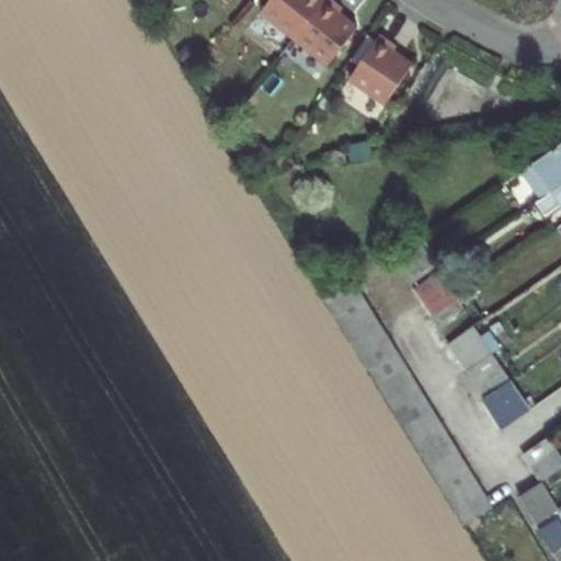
[(270,0),(261,13),(294,39),(325,0),(270,0)]
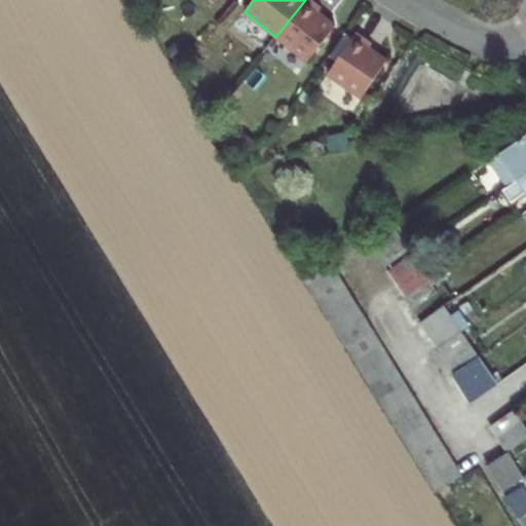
[(310,0),(305,0),(275,37),(307,63),(335,28),(317,13),(322,8),(310,0)]
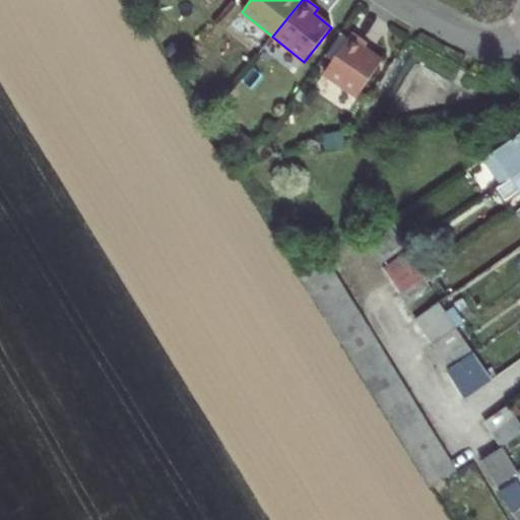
[(368,43),(351,31),(323,73),(358,96),(382,59),(369,51),(364,48),(368,43)]
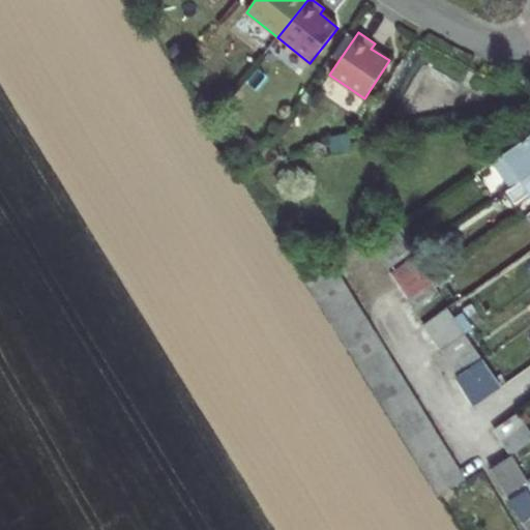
[(529,136),(493,163),(511,188),(529,175),(529,136)]
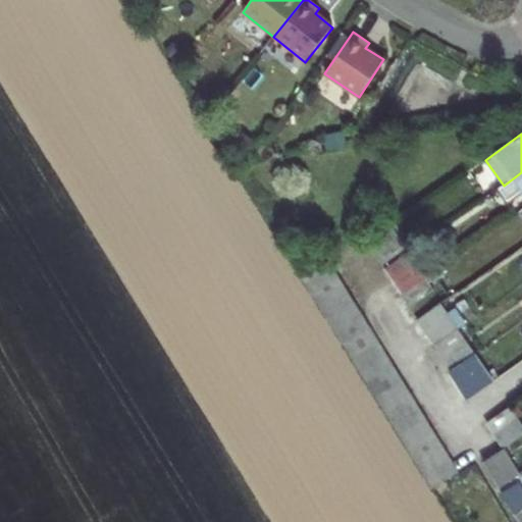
[(521,172),(504,186),(499,190),(517,214),(521,210),(521,172)]
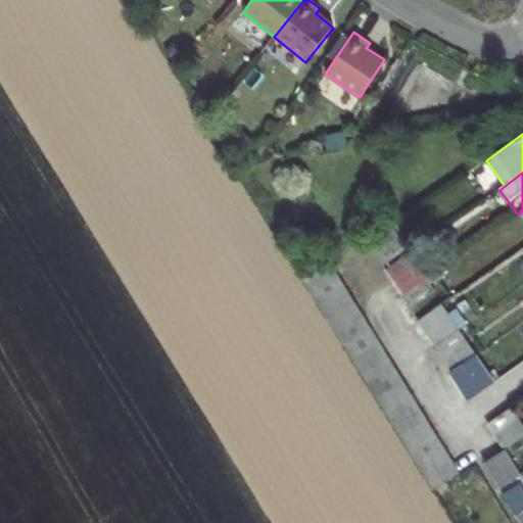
[(391,226),(368,242),(384,265),(408,248),(391,226)]
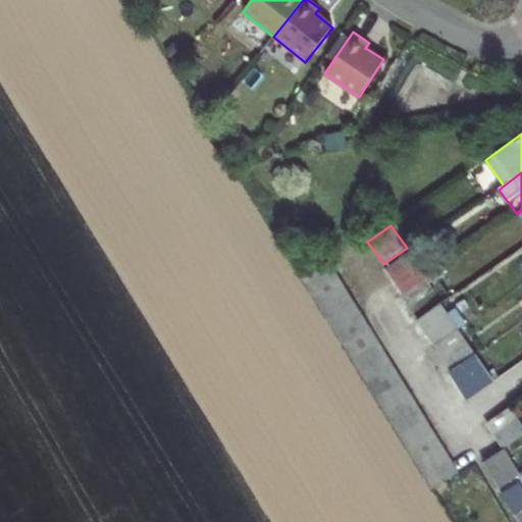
[(408,252),(385,269),(402,295),(425,277),(408,252)]
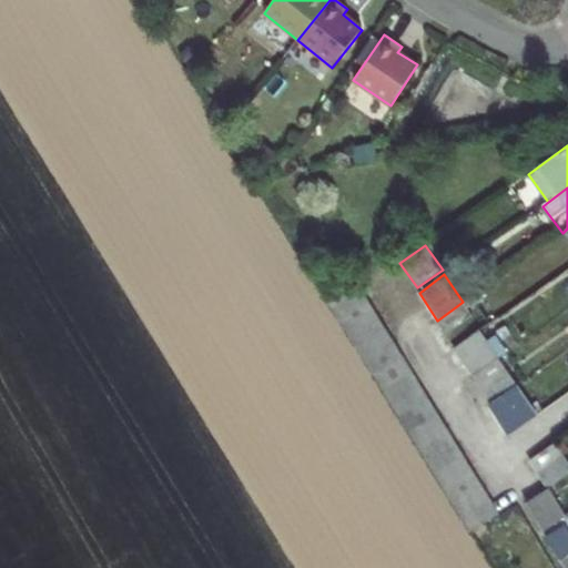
[(330,304),(338,318),(367,301),(358,286),(330,304)]
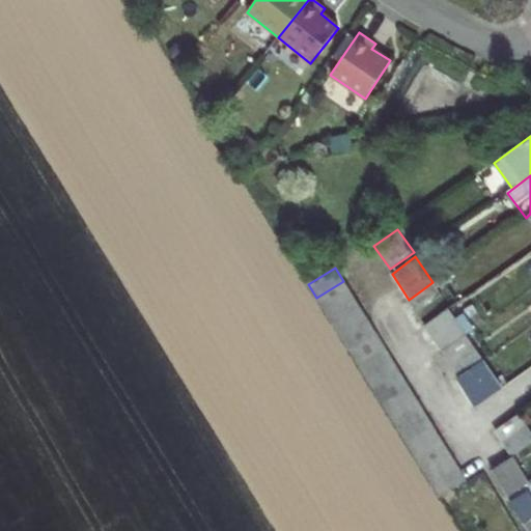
[(316,298),(325,311),(352,295),(343,281),(316,298)]
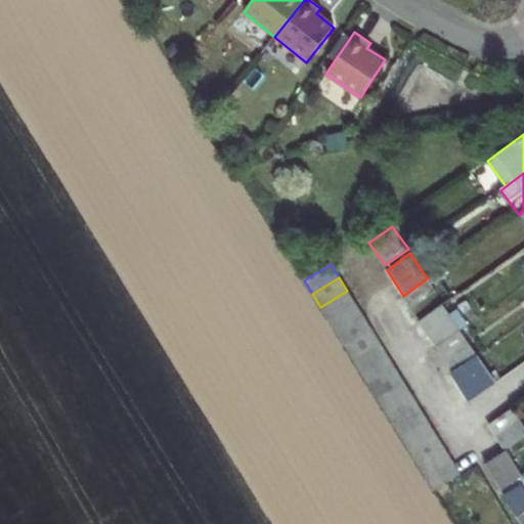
[(427,279),(403,297),(411,308),(435,291),(427,279)]
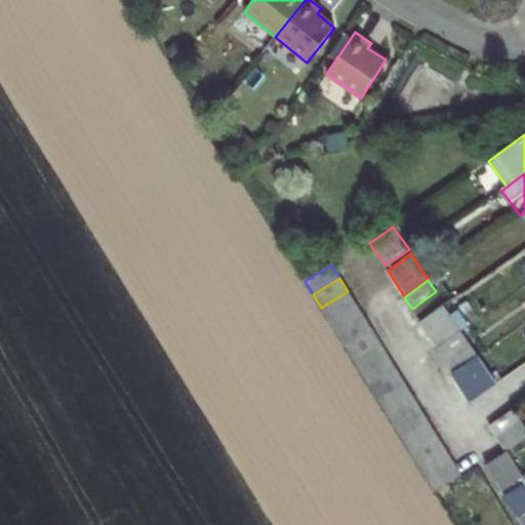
[(321,308),(329,321),(356,304),(348,291),(321,308)]
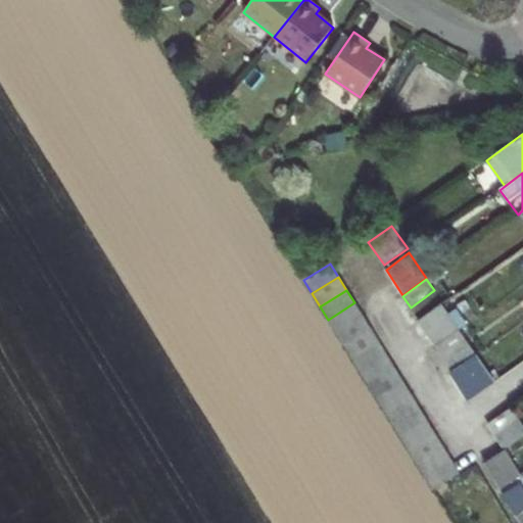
[(328,320),(336,333),(363,316),(354,302),(328,320)]
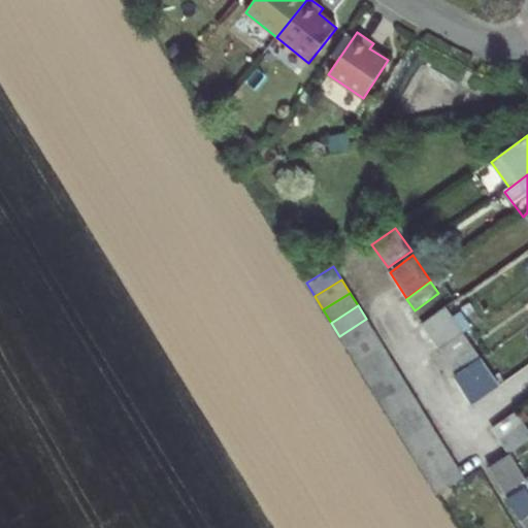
[(447,307),(423,324),(430,334),(454,318),(447,307)]
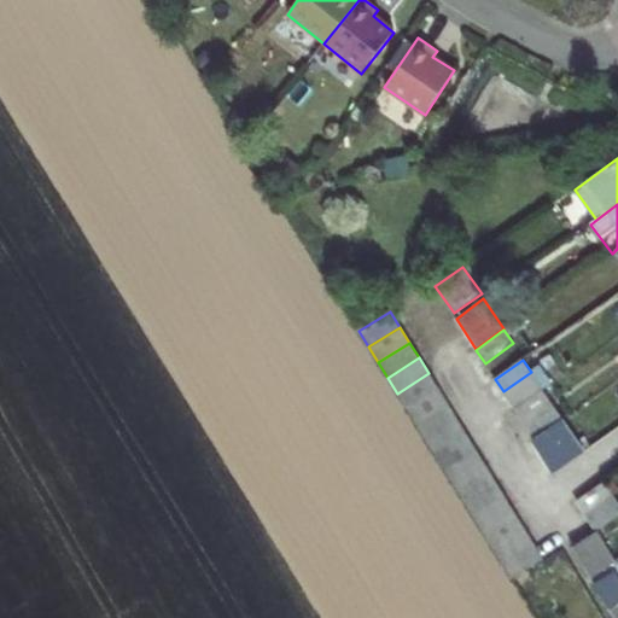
[(531,372),(503,391),(516,408),(543,389),(531,372)]
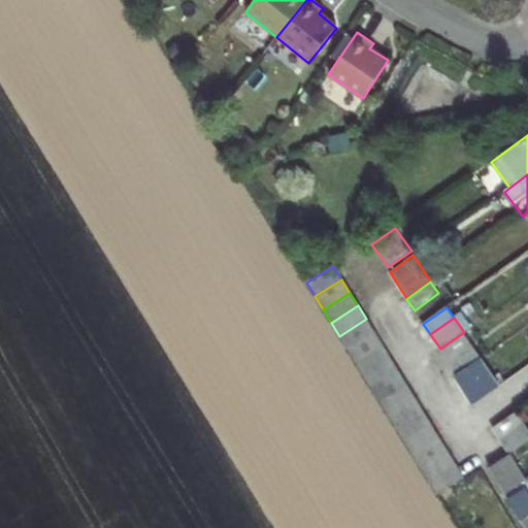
[(374,332),(366,319),(339,336),(348,350),(374,332)]
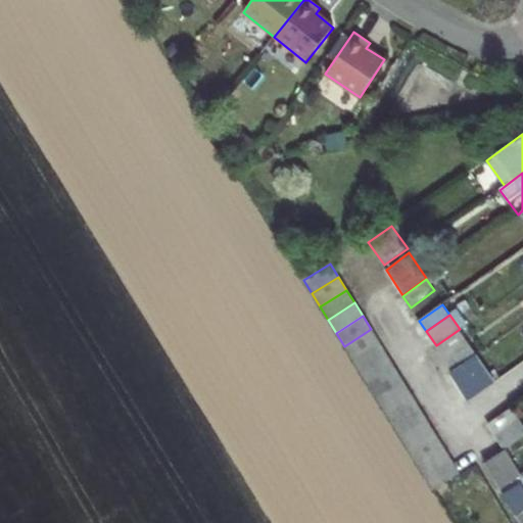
[(344,346),(352,359),(379,342),(371,329),(344,346)]
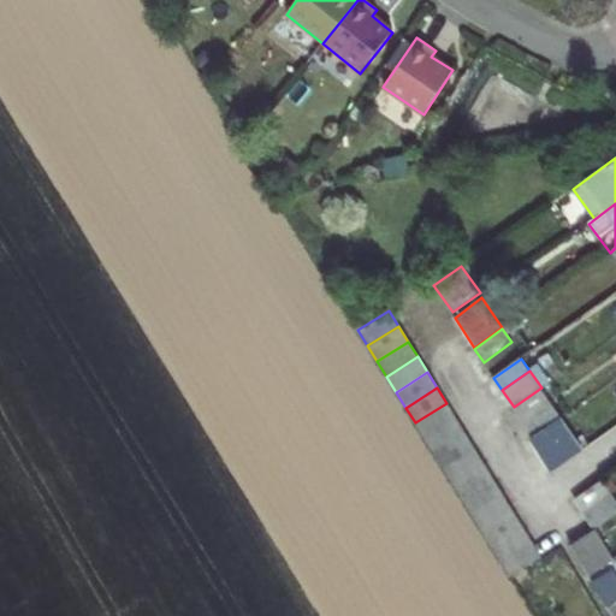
[(543,389),(515,408),(527,426),(529,424),(555,407),(543,389)]
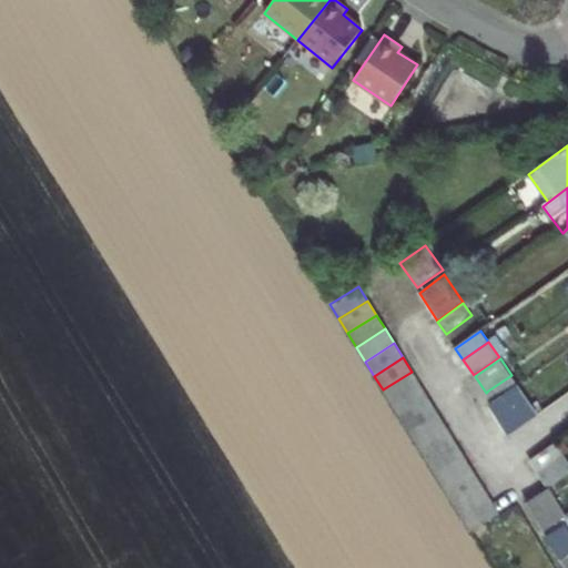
[(421,386),(412,372),(383,389),(391,404),(421,386)]
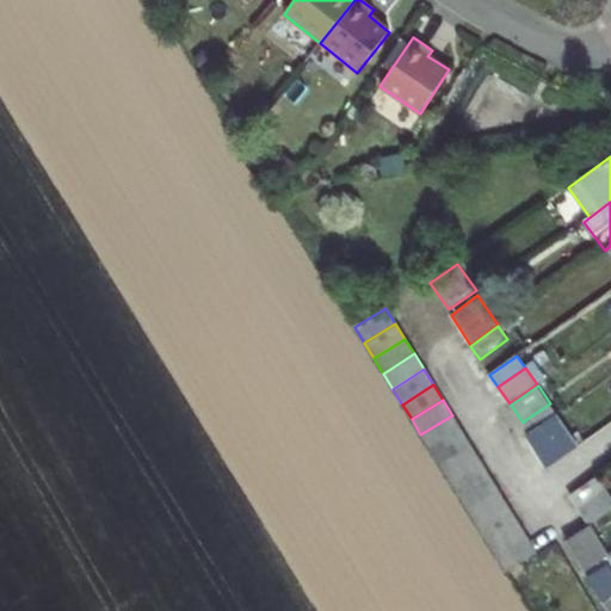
[(550,403),(525,420),(532,431),(547,420),(556,414),(550,403)]
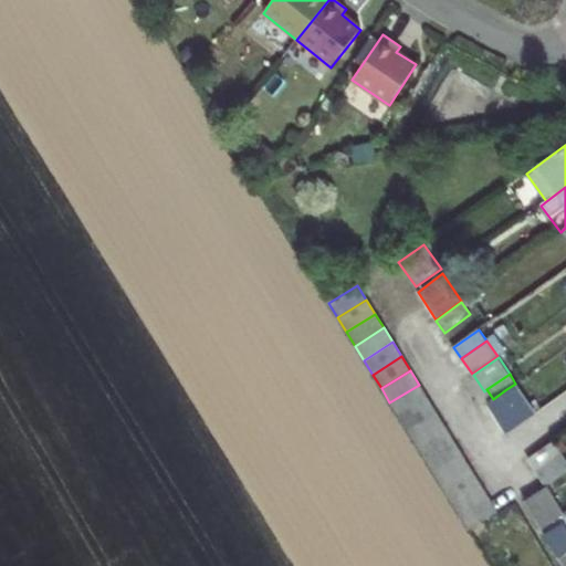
[(389,402),(399,417),(428,398),(419,385),(389,402)]
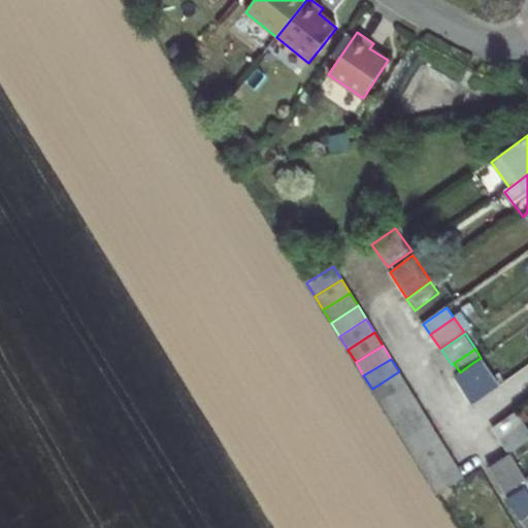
[(464,380),(459,383),(472,404),(499,386),(491,374),(483,380),(472,363),(460,372),(464,380)]
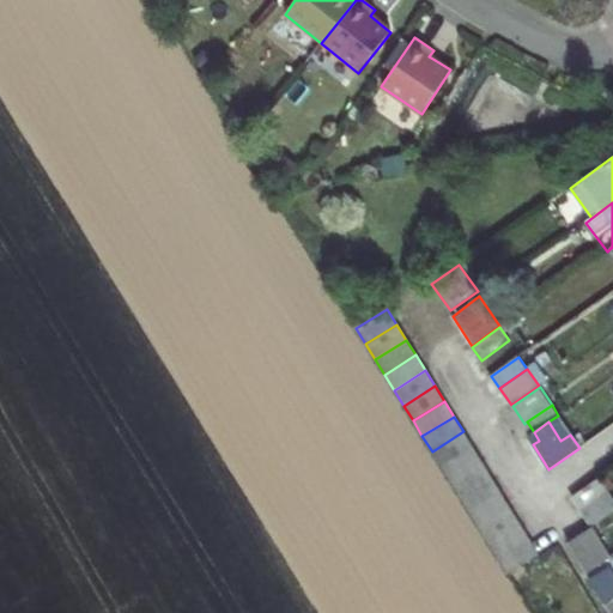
[(473,447),(463,431),(432,451),(441,467),(473,447)]
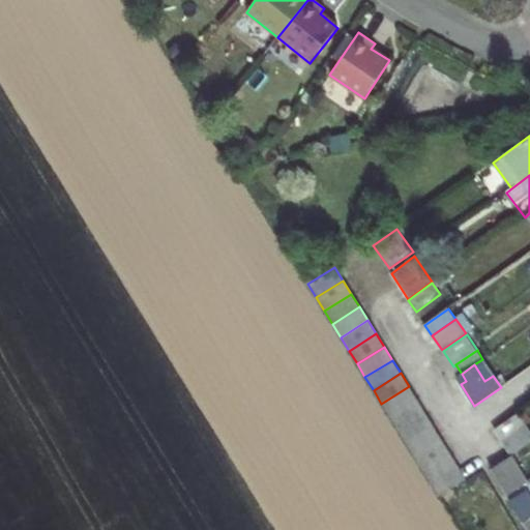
[(416,400),(409,386),(381,404),(389,417),(416,400)]
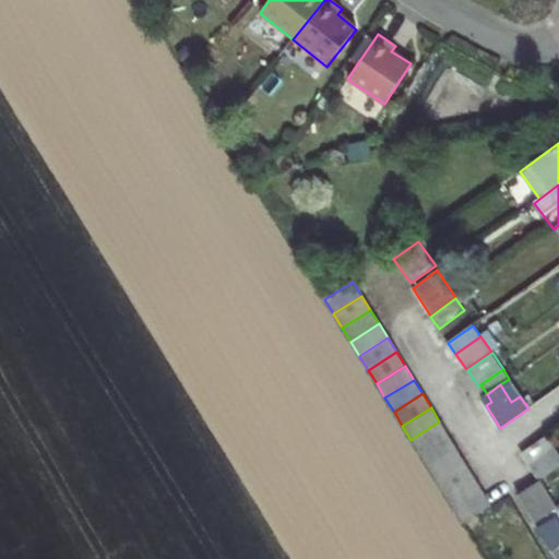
[(411,440),(419,454),(449,436),(439,421),(411,440)]
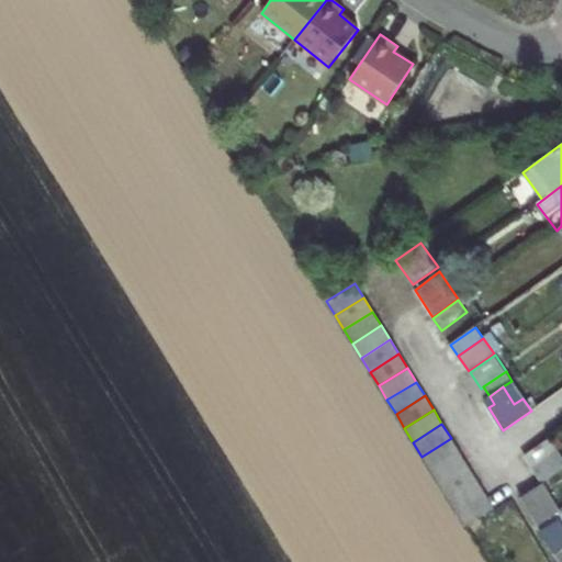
[(459,452),(451,438),(422,457),(430,470),(459,452)]
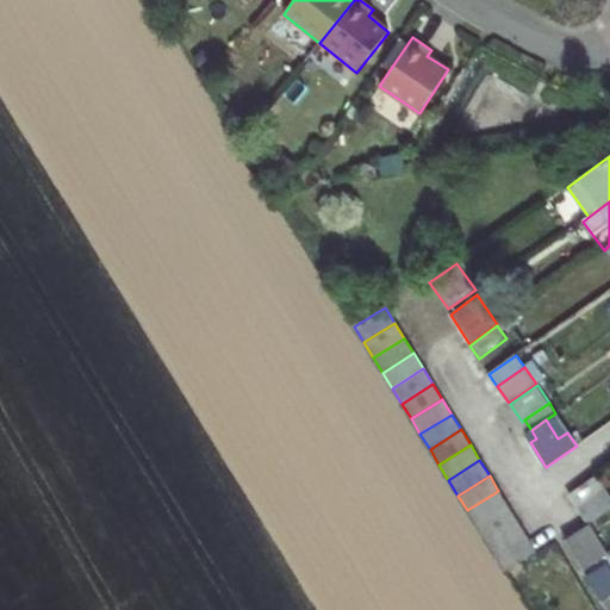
[(609,495),(605,487),(578,506),(589,524),(589,523),(609,509),(609,495)]
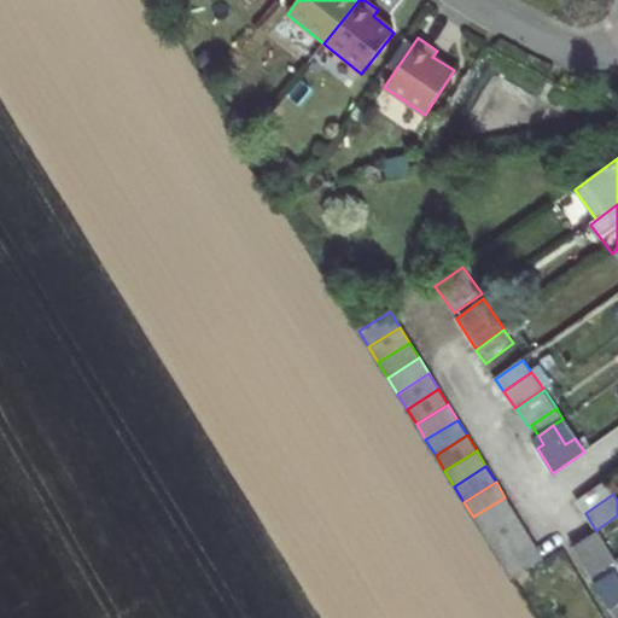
[(514,513),(505,497),(473,517),(483,532),(514,513)]
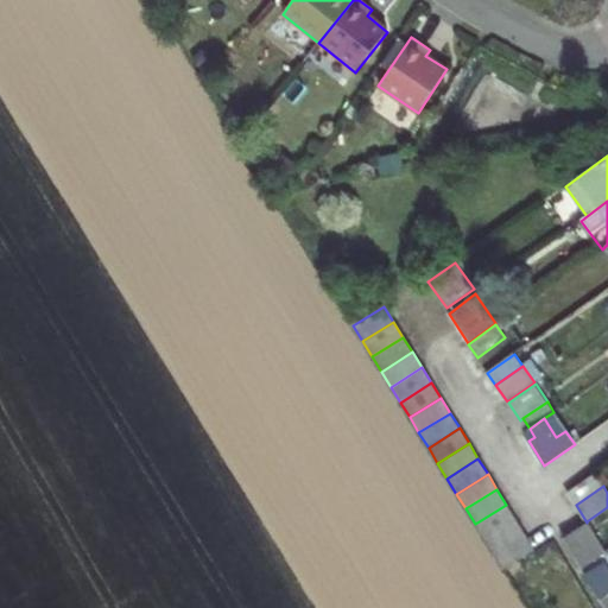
[(515,519),(506,505),(475,524),(485,539),(515,519)]
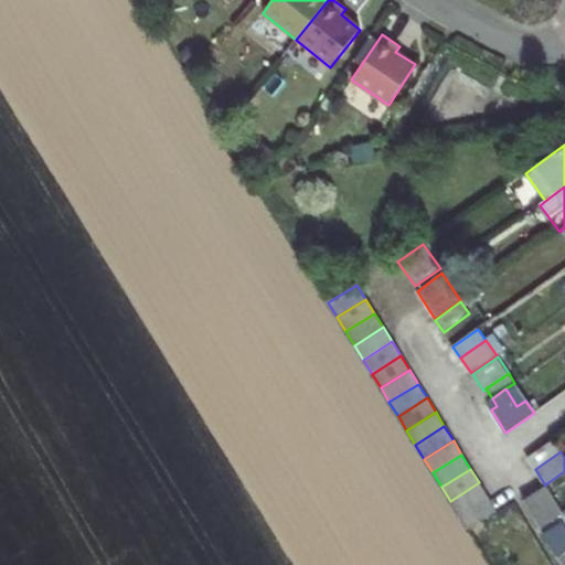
[(488,497),(479,482),(450,501),(458,514),(488,497)]
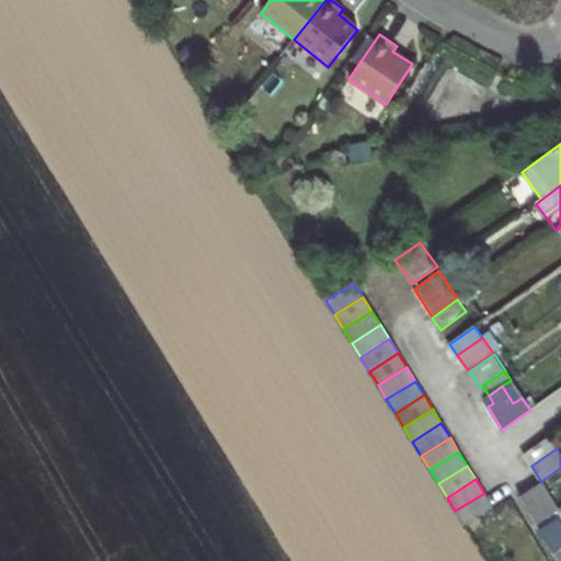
[(541,482),(519,497),(537,525),(559,510),(541,481),(541,482)]
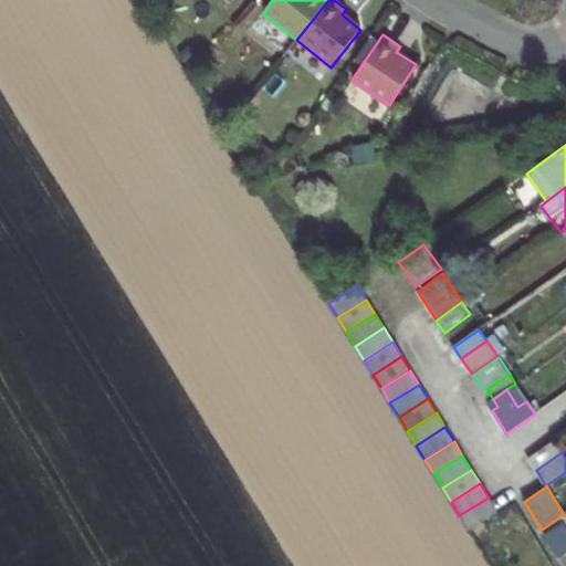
[(498,512),(489,498),(459,515),(469,531),(498,512)]
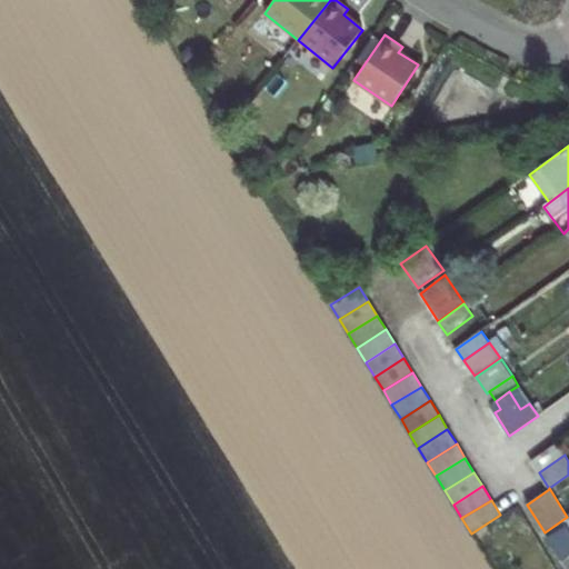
[(568,523),(548,538),(562,561),(568,556),(568,523)]
